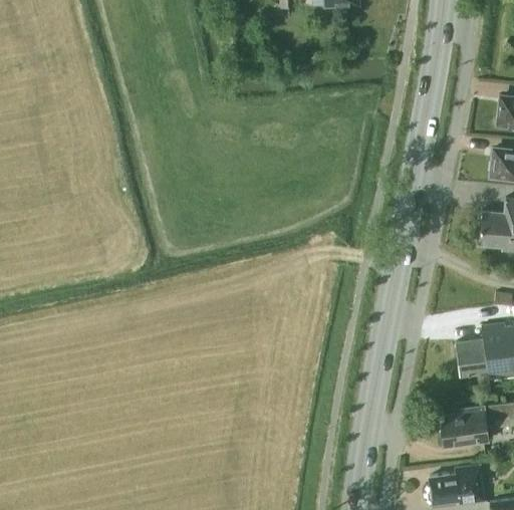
[(323,8),(357,6),(356,0),(310,0),(311,8),(323,7),(323,8)]
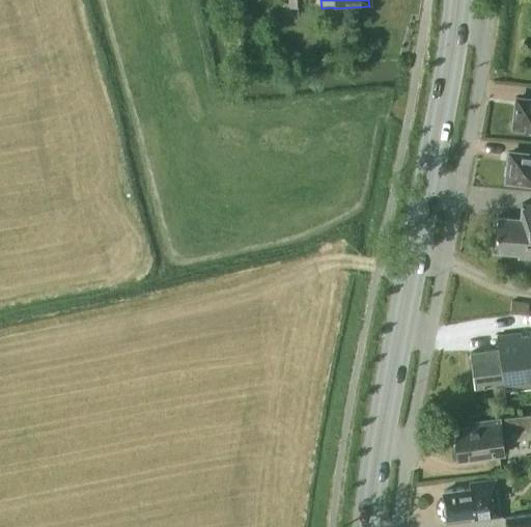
[(301,12),(300,1),(284,2),(284,14),(301,12)]
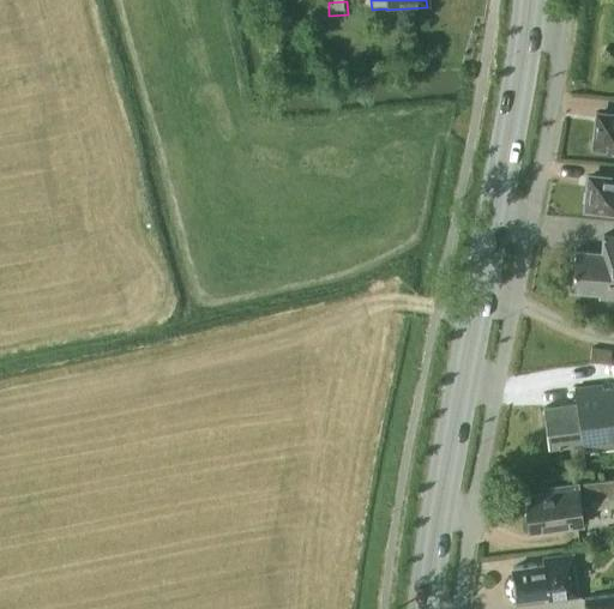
[(613,119),(596,118),(593,151),(613,154),(613,119)]
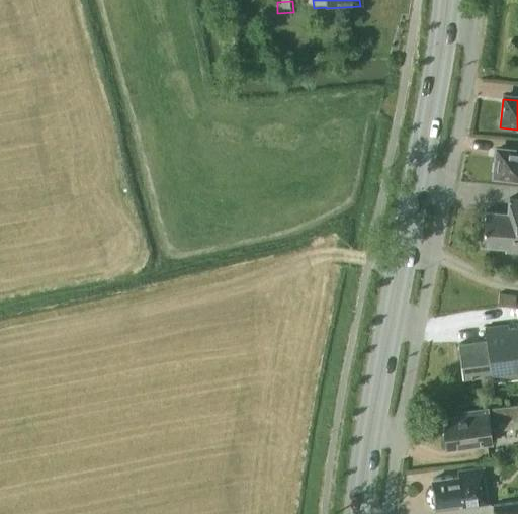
[(517,154),(496,152),(493,180),(517,182),(517,154)]
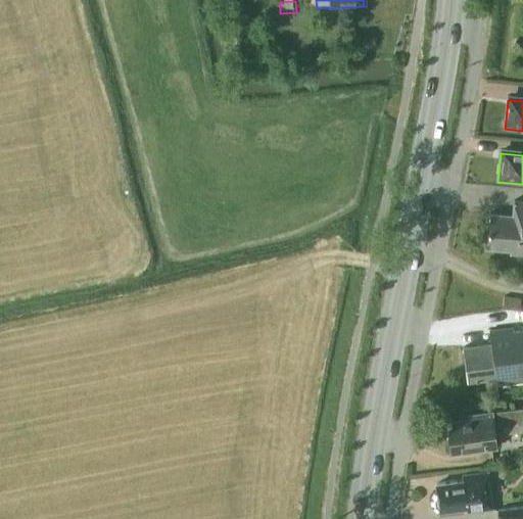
[(522,204),(514,203),(512,220),(489,218),(486,251),(510,253),(510,257),(522,257),(522,204)]
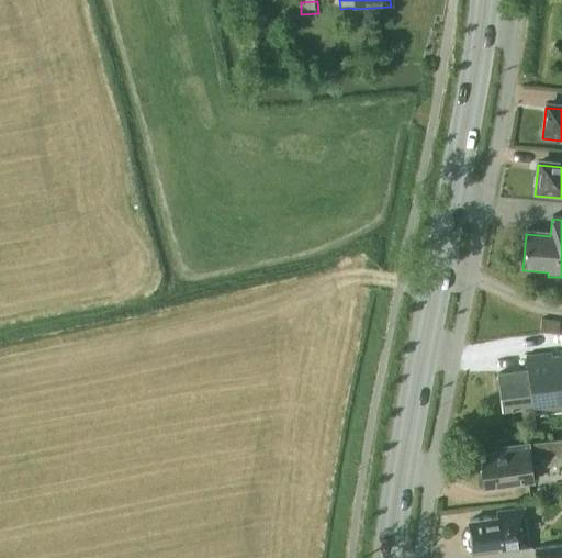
[(561,354),(526,359),(528,374),(498,377),(503,414),(523,412),(525,432),(536,431),(535,419),(561,414),(561,354)]
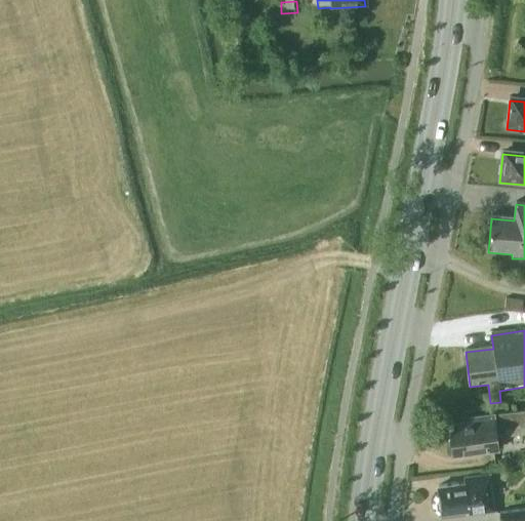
[(524,412),(470,421),(470,425),(449,428),(453,457),(496,451),(495,437),(508,436),(508,438),(524,435),(524,412)]
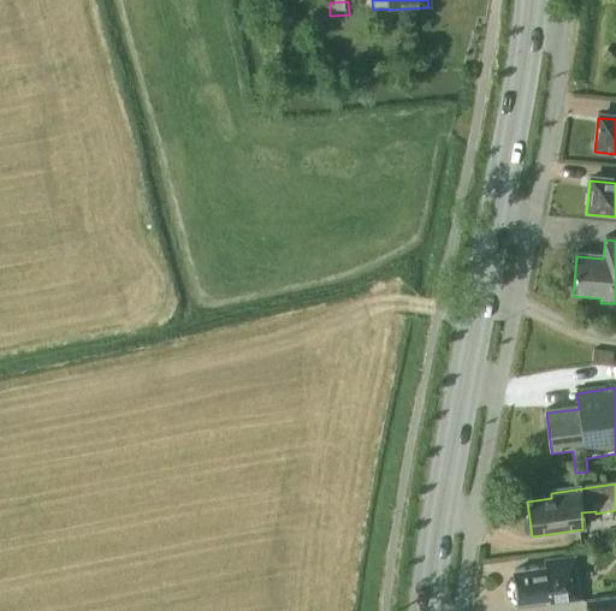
[(580,603),(573,559),(543,564),(544,569),(513,574),(517,607),(548,603),(549,607),(580,603)]
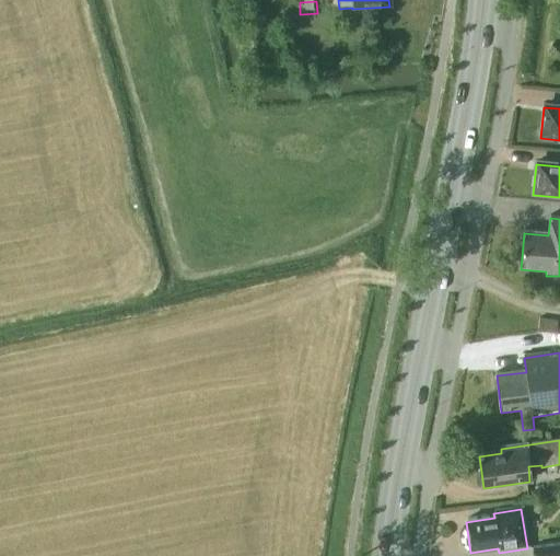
[(559,555),(559,546),(532,551),(532,555),(559,555)]
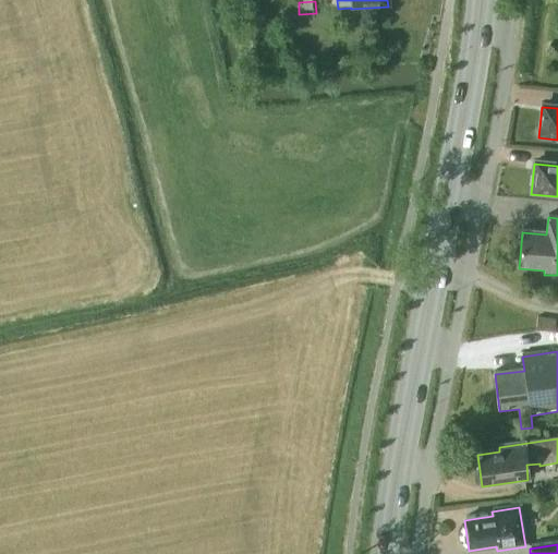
All buildings are outlined.
